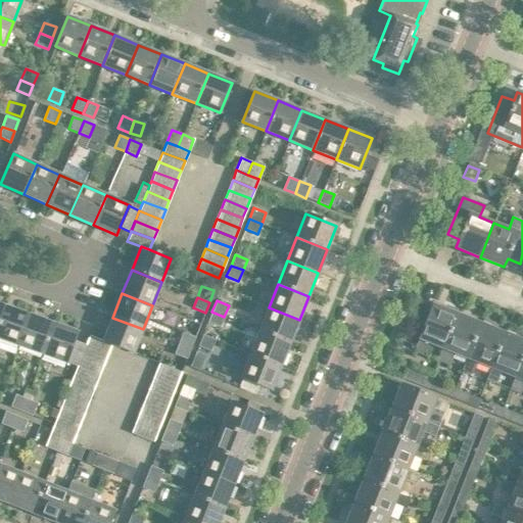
[(428,343),(443,348),(457,314),(455,314),(457,310),(445,304),(443,308),(432,304),(414,351),(423,355),(428,343)]
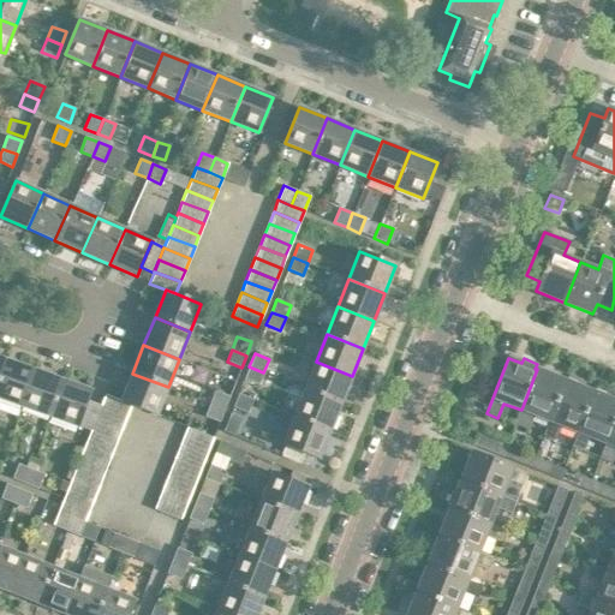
[(0,376),(0,398),(21,406),(34,370),(6,360),(0,376)]
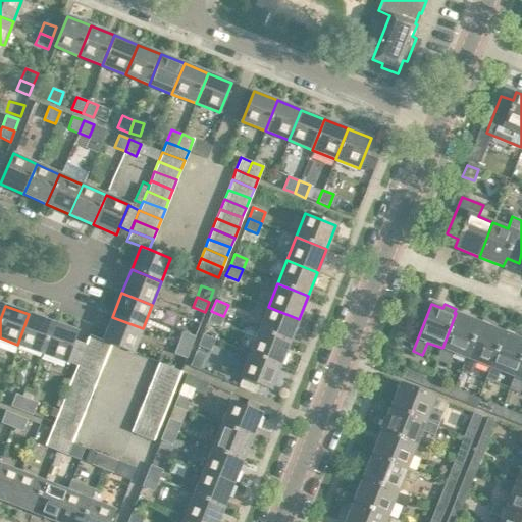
[(268,307),(259,330),(290,342),(299,319),(268,307)]
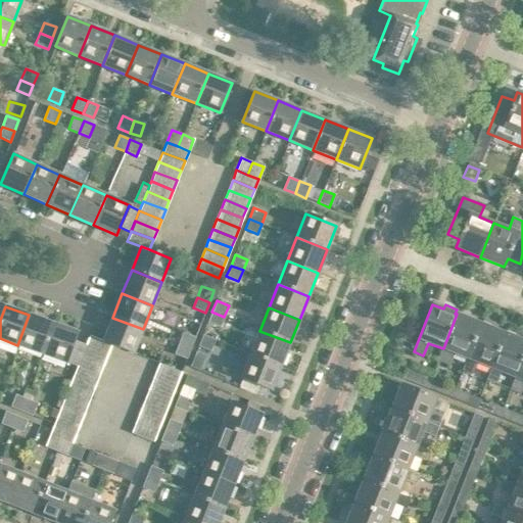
[(224,317),(211,312),(207,323),(220,328),(224,317)]
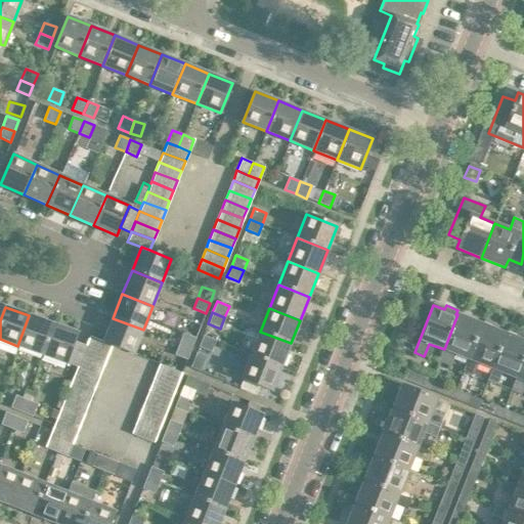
[(453,353),(468,359),(482,324),(457,314),(444,349),(439,362),(448,365),(453,353)]
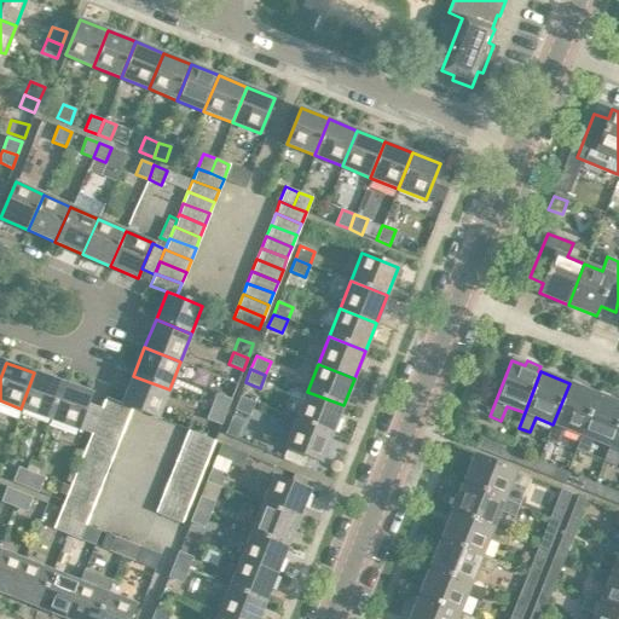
[(21,409),(50,418),(63,382),(34,372),(21,409)]
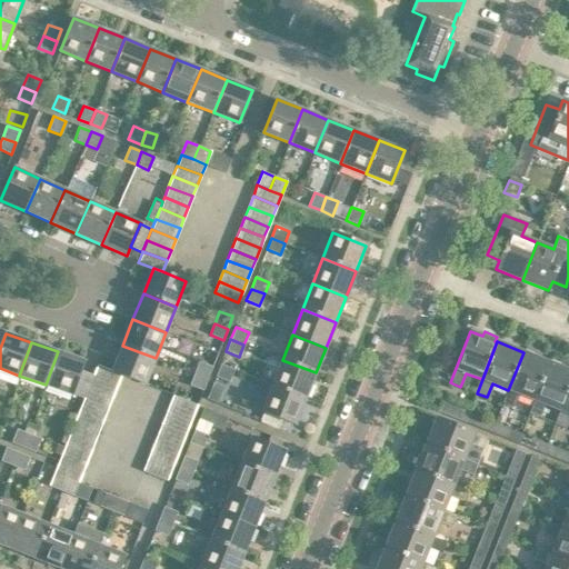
[(112,371),(121,375),(145,385),(156,358),(122,346),(112,371)]
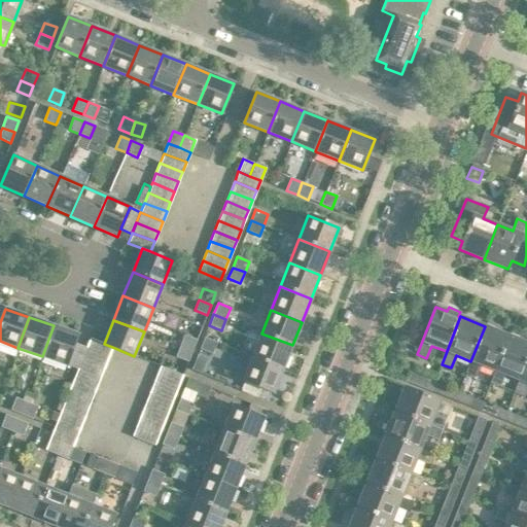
[(66,364),(74,343),(77,334),(54,325),(42,356),(66,364)]
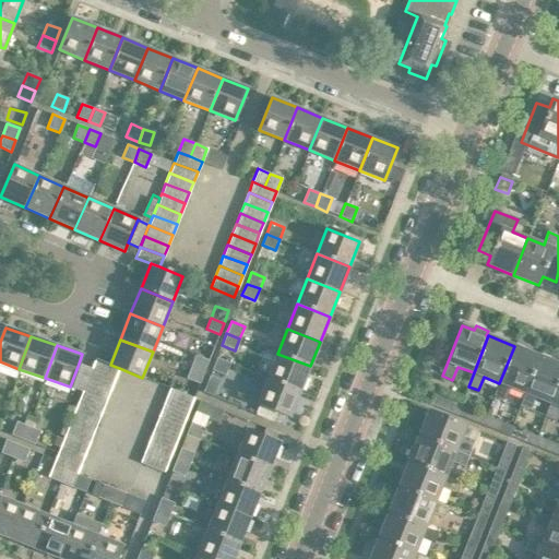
[(509,387),(524,393),(539,356),(514,346),(499,383),(494,396),(503,401),(509,387)]
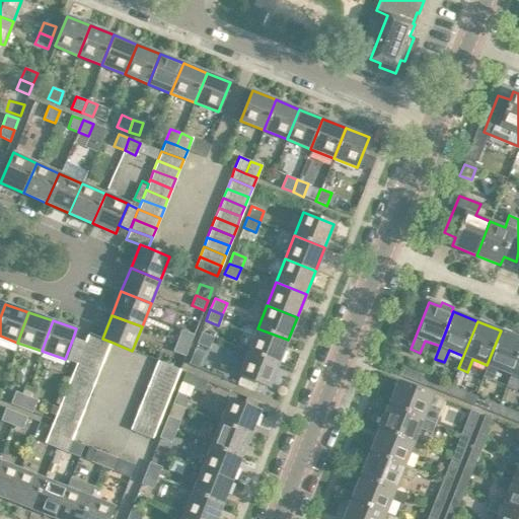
[(257,328),(247,352),(278,364),(288,340),(257,328)]
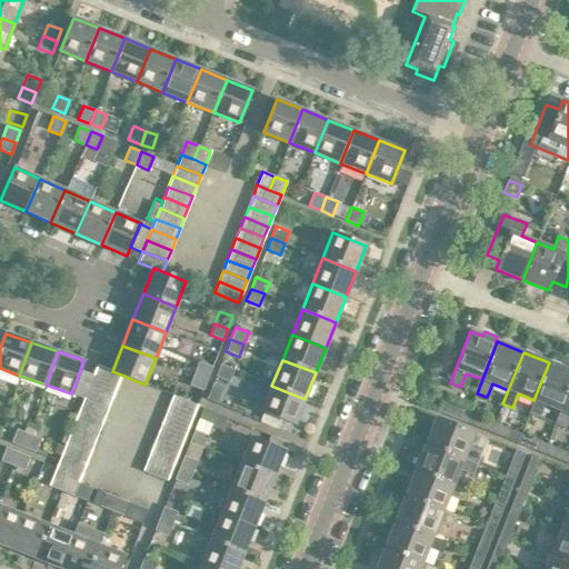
[(199,361),(193,375),(207,379),(212,367),(199,361)]
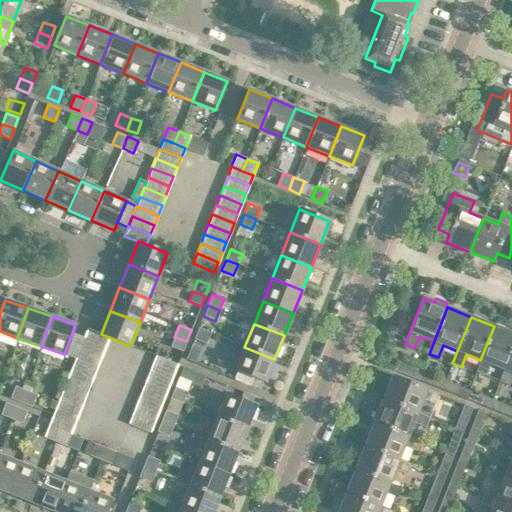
[(490,364),(504,369),(511,349),(511,333),(494,326),(480,360),(475,372),(485,376),(490,364)]
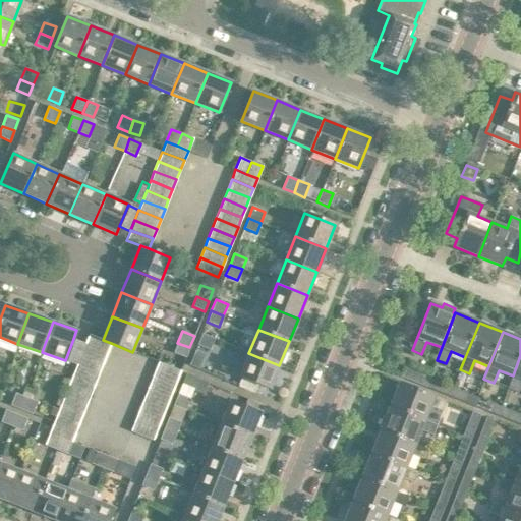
[(89,334),(85,344),(84,345),(107,354),(111,343),(103,340),(89,334)]
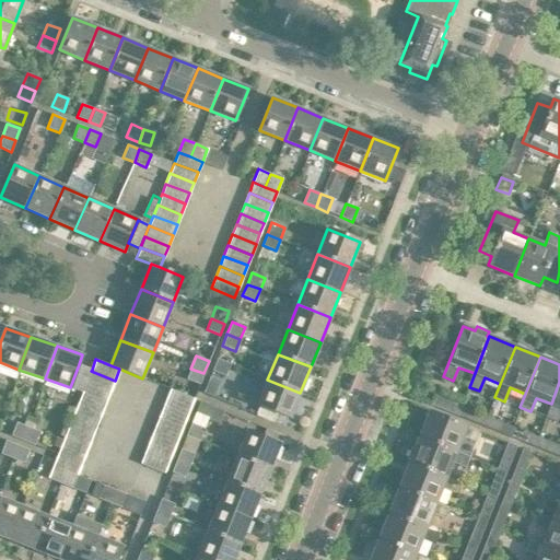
[(212,371),(225,376),(230,364),(217,359),(212,371)]
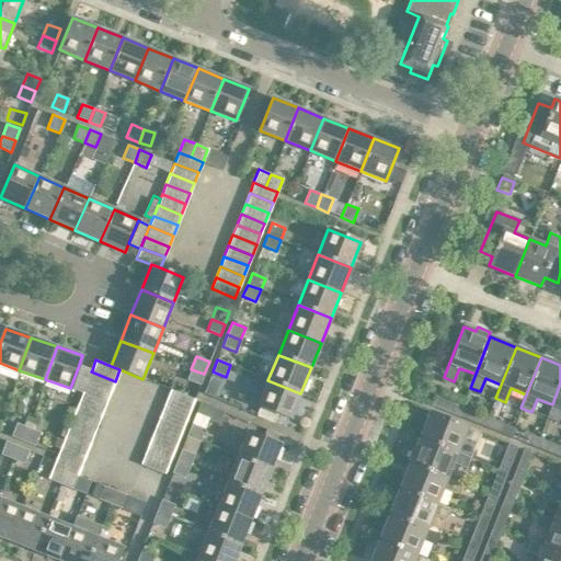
[(87,384),(91,371),(92,370),(79,365),(70,388),(82,393),(87,384)]
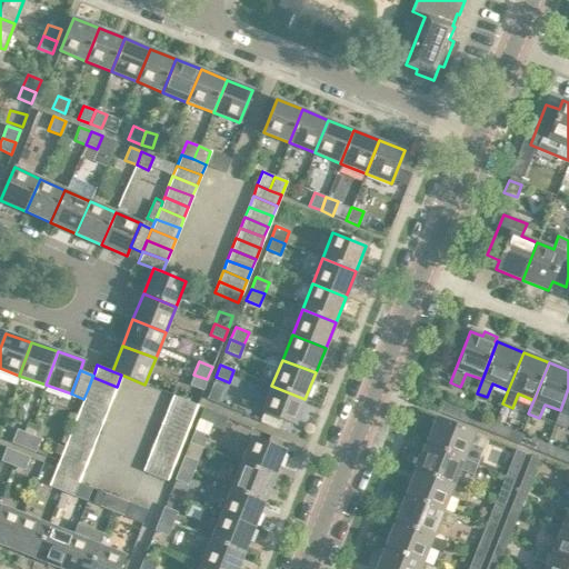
[(207,379),(193,375),(189,386),(202,390),(207,379)]
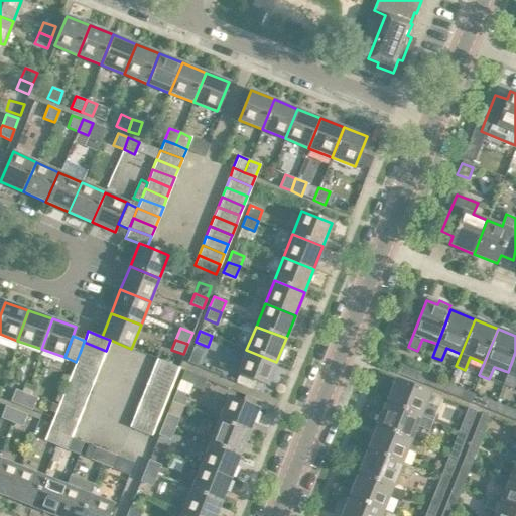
[(84,342),(80,353),(101,362),(106,351),(84,342)]
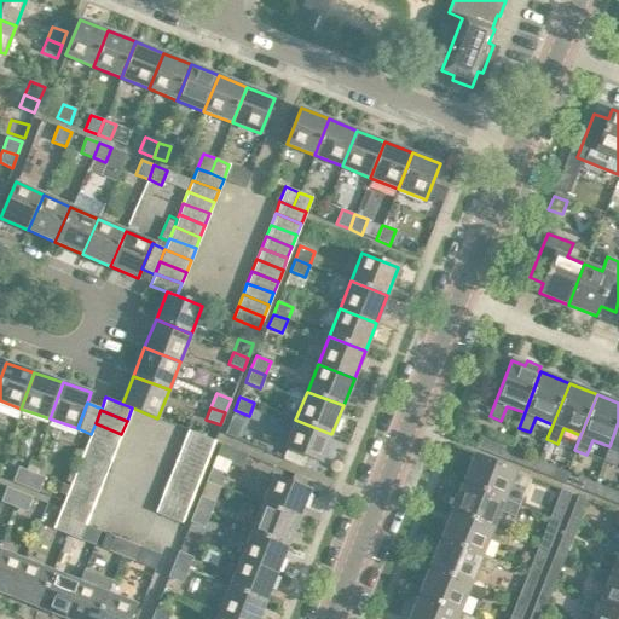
[(227,432),(241,435),(246,418),(232,415),(227,432)]
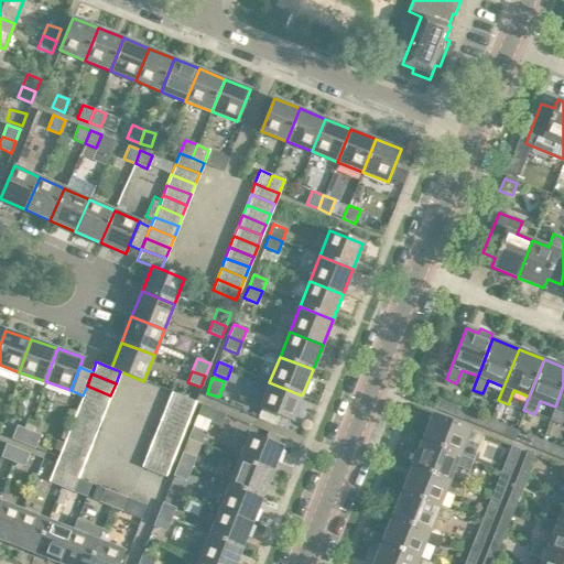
[(302,396),(269,382),(259,408),(261,409),(279,415),(292,421),(302,396)]
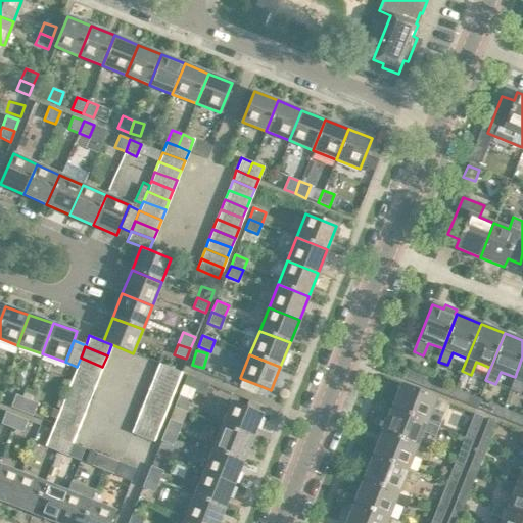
[(522,384),(522,357),(515,377),(510,390),(519,393),(522,384)]
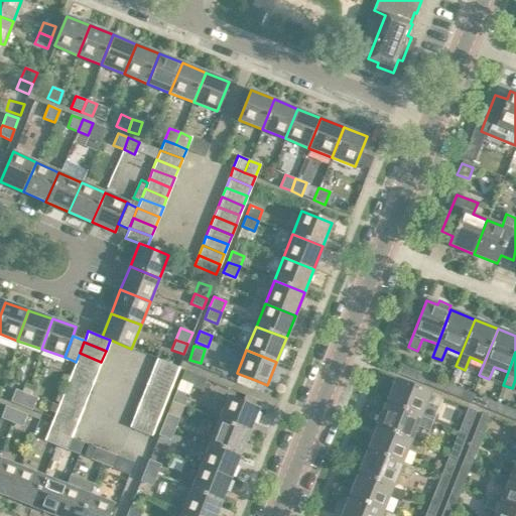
[(80,353),(76,362),(75,364),(97,373),(101,362),(80,353)]
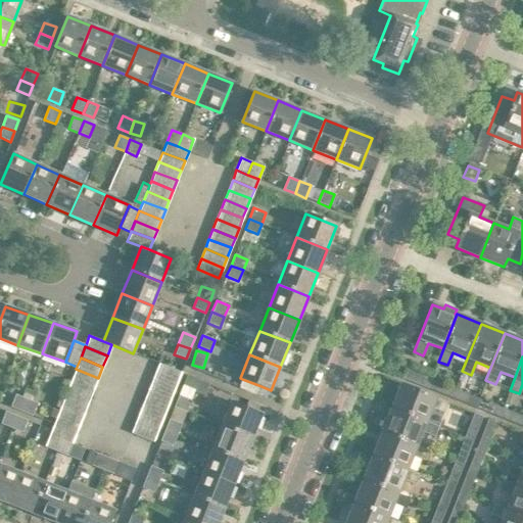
[(159,364),(155,373),(177,382),(181,372),(159,364)]
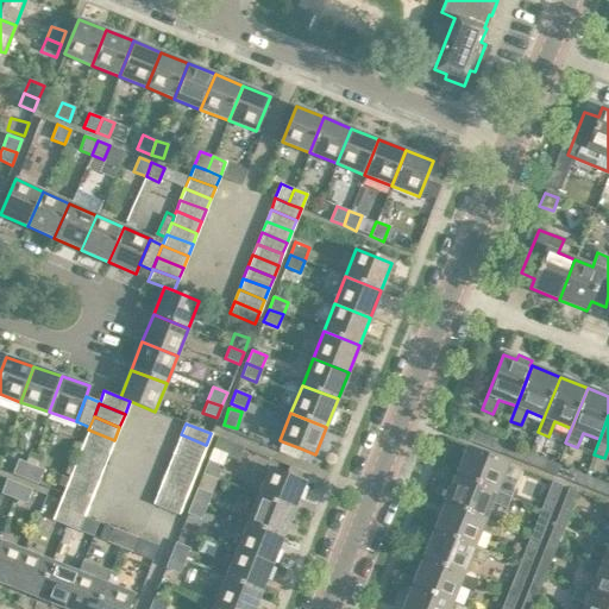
[(470,440),(498,452),(503,438),(475,426),(470,440)]
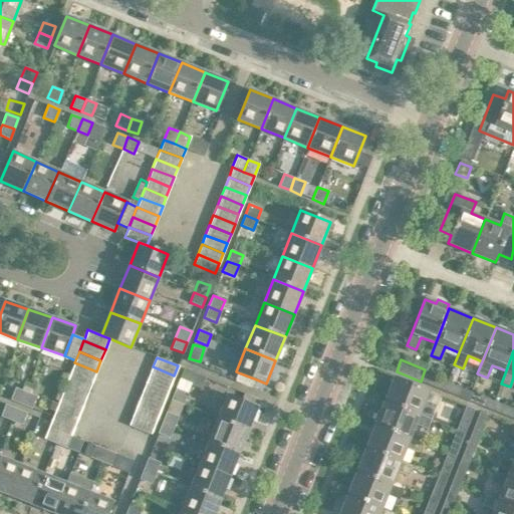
[(74,362),(70,373),(92,382),(96,371),(74,362)]
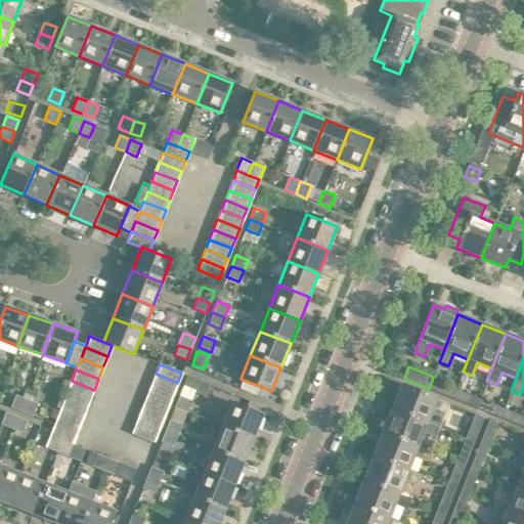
[(156,374),(151,384),(174,393),(177,383),(156,374)]
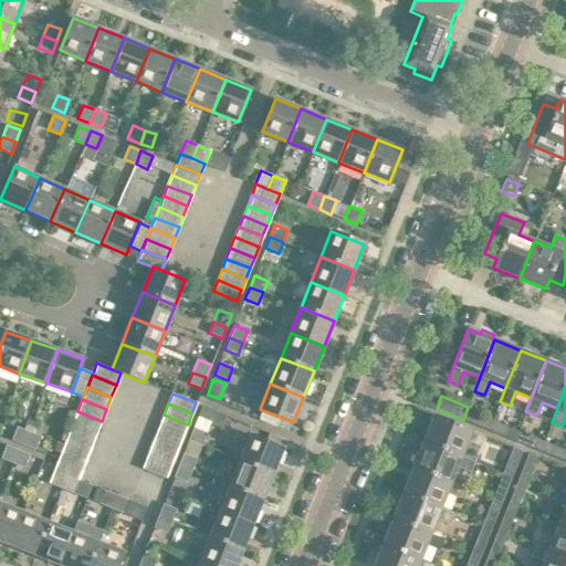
[(202,406),(197,418),(210,423),(222,428),(227,416),(202,406)]
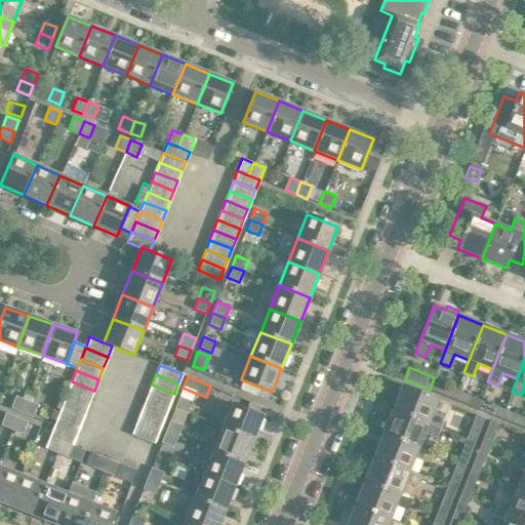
[(430,390),(453,399),(458,387),(434,377),(430,390)]
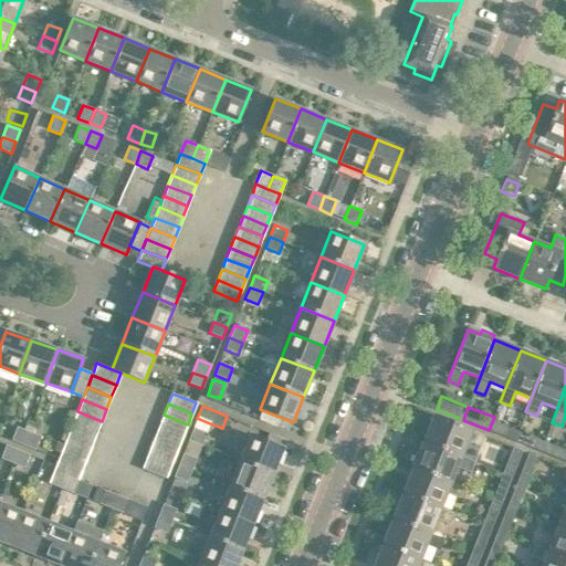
[(262,410),(259,417),(265,419),(264,421),(276,426),(280,417),(262,410)]
